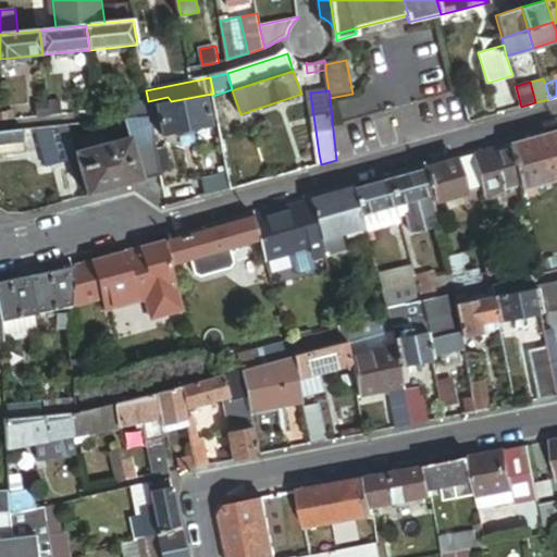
[(171,101),(155,104),(161,135),(211,125),(206,95),(171,101)]
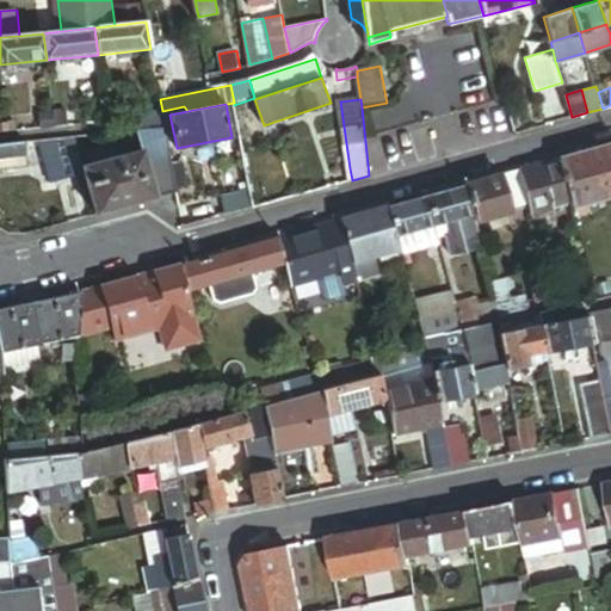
[(41,130),(54,129),(53,119),(53,113),(38,115),(41,130)]
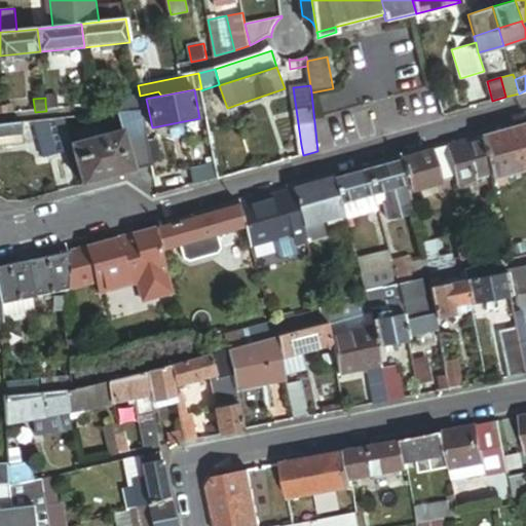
[(123,112),(142,110),(141,103),(122,105),(123,112)]
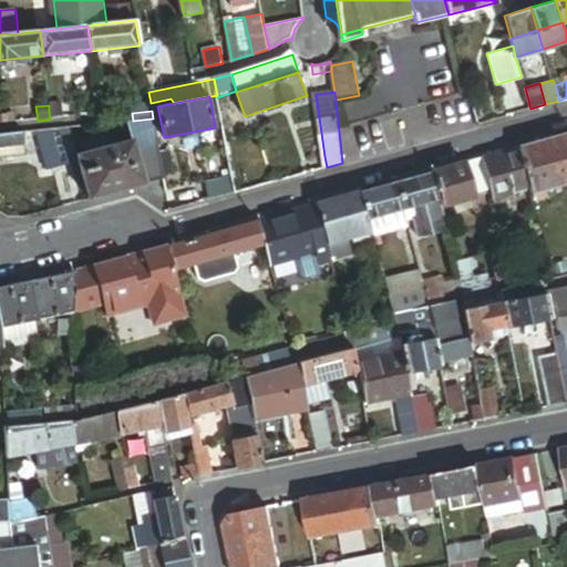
[(136,150),(158,143),(153,119),(133,121),(127,122),(134,141),(136,150)]
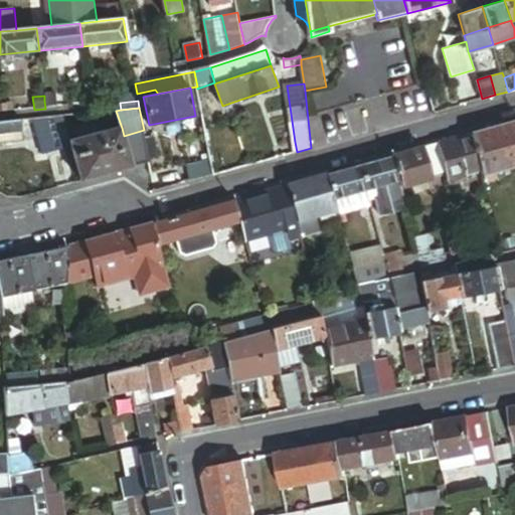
[(68,143),(60,117),(29,120),(31,127),(40,157),(70,148),(68,143)]
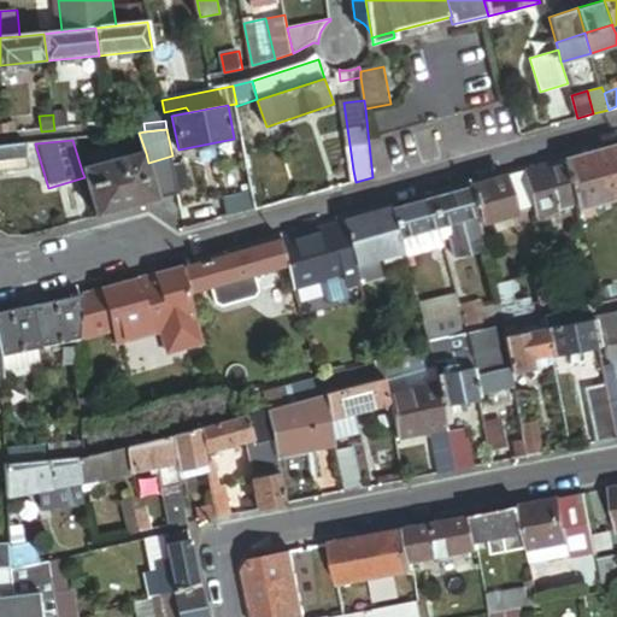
[(27,153),(25,145),(0,147),(0,172),(29,170),(27,153)]
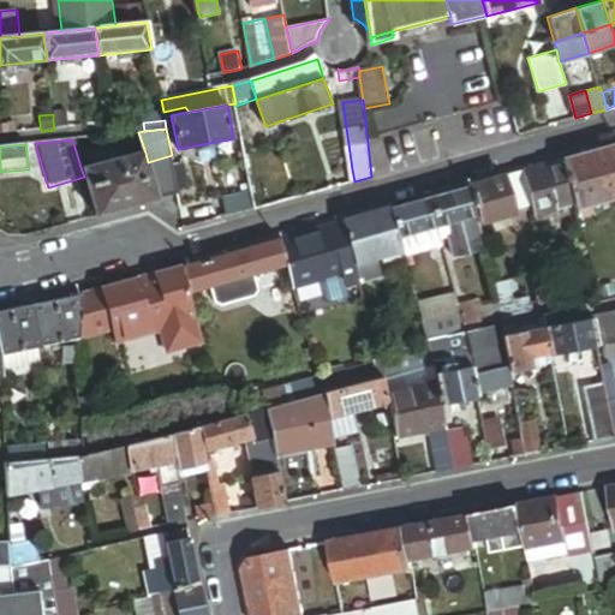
[(614,144),(561,161),(574,204),(575,209),(614,197),(614,144)]
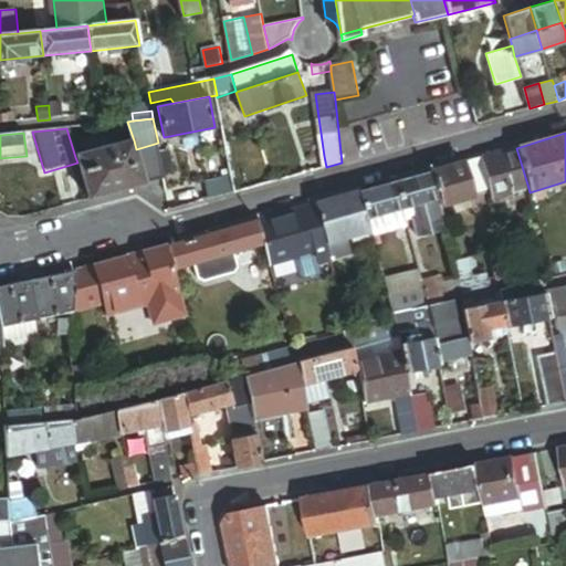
[(88,200),(146,184),(136,149),(134,140),(75,157),(77,163),(88,200)]
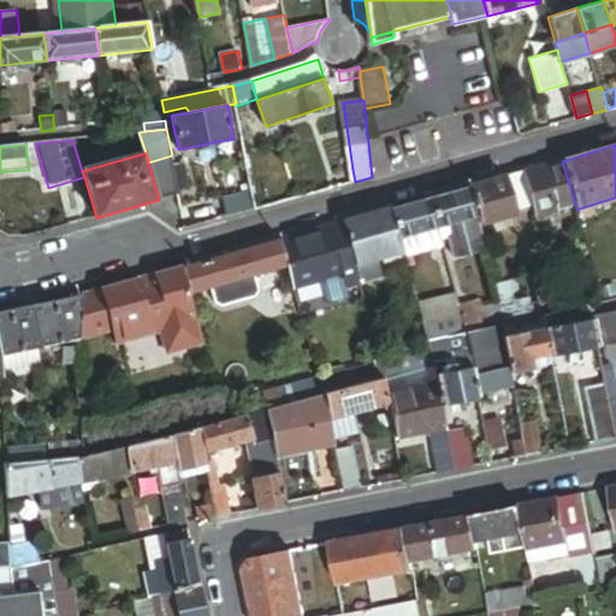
[(159,200),(178,194),(172,155),(148,163),(159,200)]
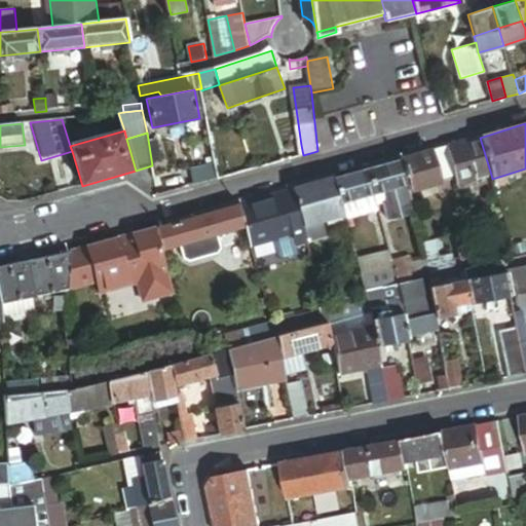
[(480,138),(445,147),(453,176),(456,184),(491,175),(480,138)]
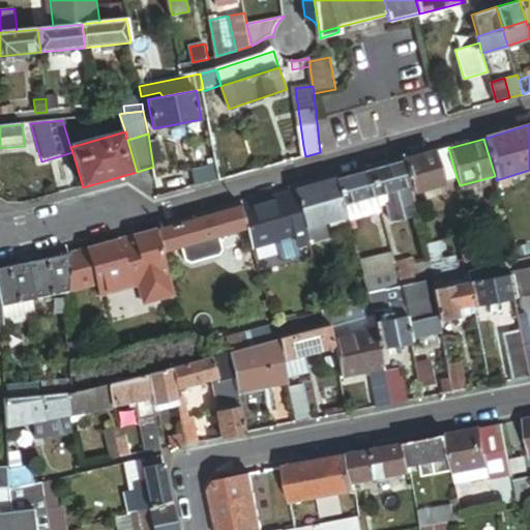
[(448,148),(433,153),(441,182),(457,177),(448,148)]
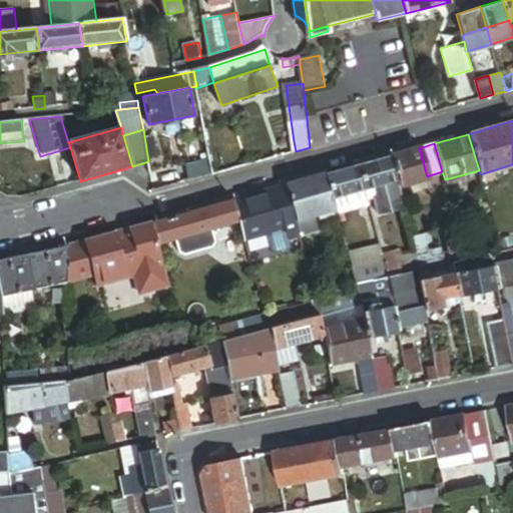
[(390,156),(398,180),(399,186),(428,178),(427,176),(419,148),(390,156)]
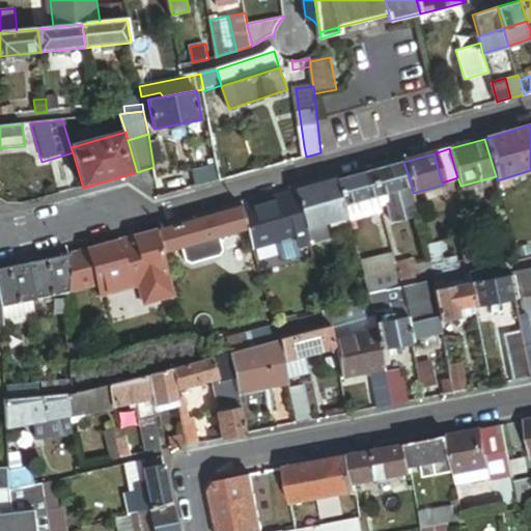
[(394,192),(412,187),(403,162),(387,166),(394,192)]
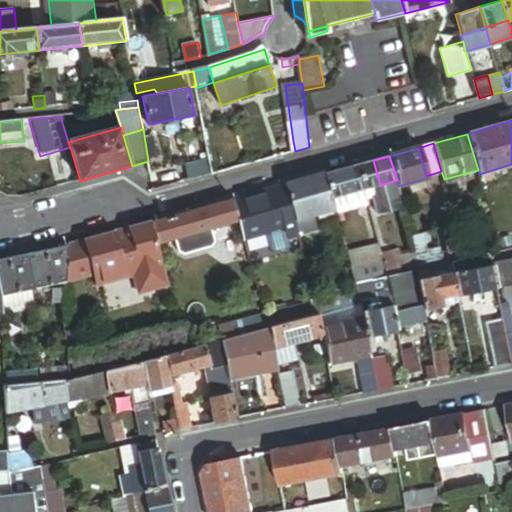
[(373,187),(380,185),(373,160),(357,165),(364,189),(373,187)]
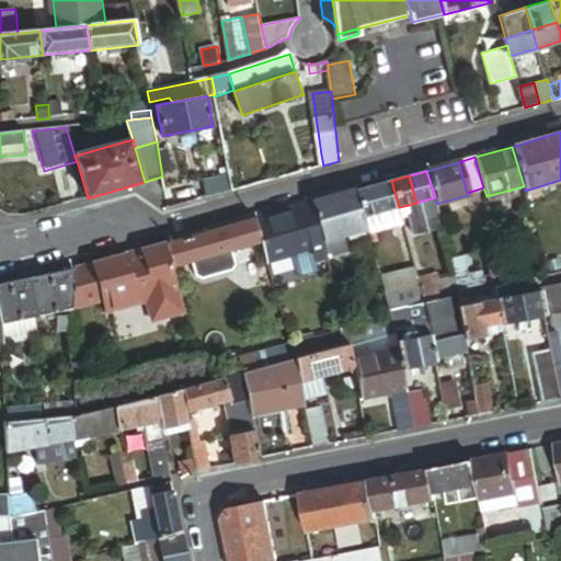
[(363,217),(399,207),(391,181),(356,191),(363,217)]
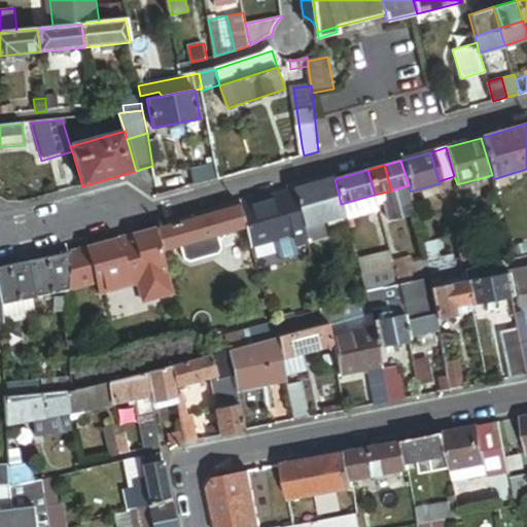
[(344,215),(341,204),(335,179),(293,191),(304,226),(321,221),(344,215)]
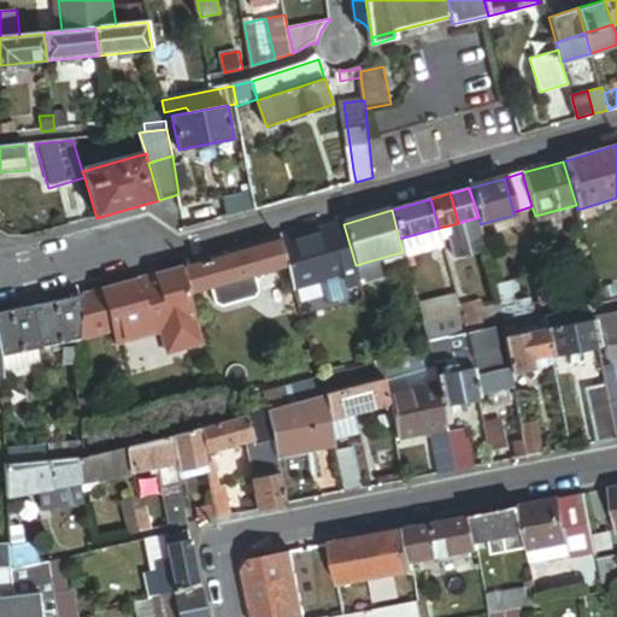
[(480,224),(479,217),(458,223),(460,229),(466,252),(487,247),(480,224)]
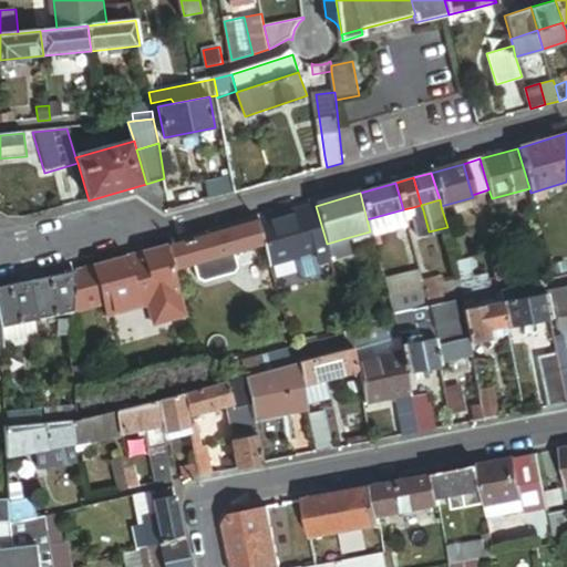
[(316,206),(302,209),(312,243),(267,255),(270,269),(295,263),(298,272),(331,263),(327,244),(316,206)]
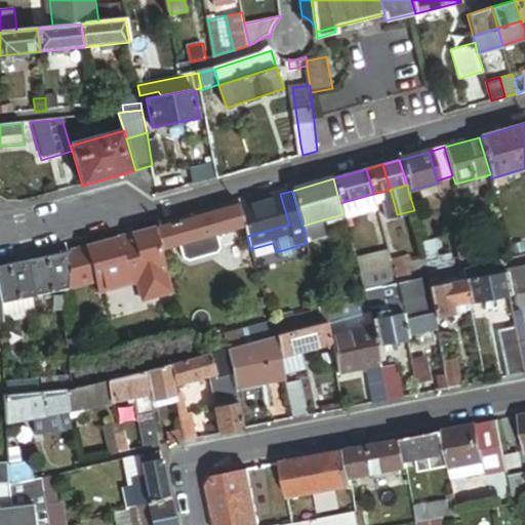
[(377,205),(384,204),(381,197),(384,197),(382,192),(373,194),(377,205)]
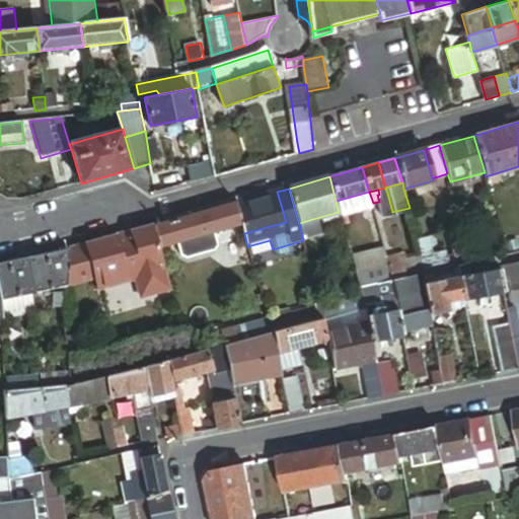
[(242,225),(244,233),(286,222),(277,192),(235,204),(242,225)]
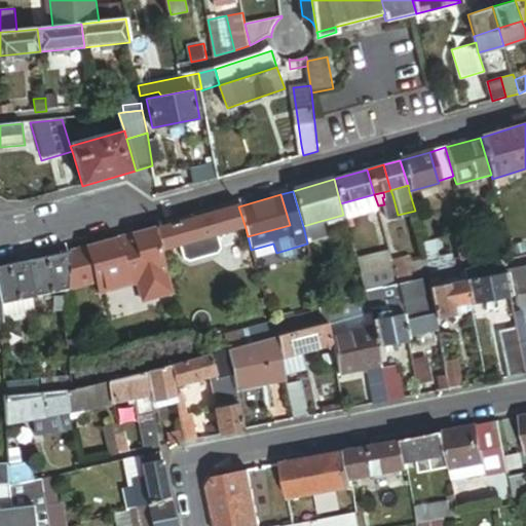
[(378,205),(374,194),(340,203),(343,215),(344,219),(379,210),(378,205)]
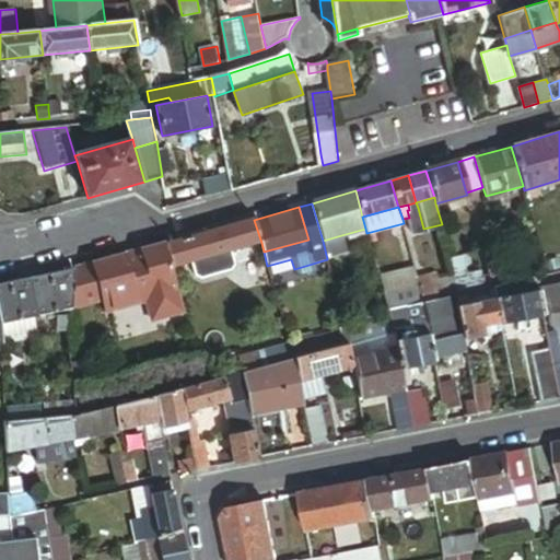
[(423,229),(418,208),(409,210),(407,210),(409,218),(412,232),(423,229)]
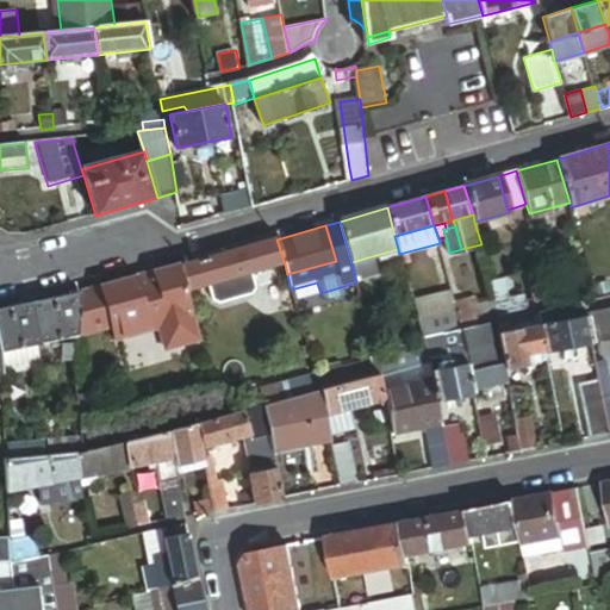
[(253,273),(285,265),(277,240),(180,267),(187,292),(211,285),(253,273)]
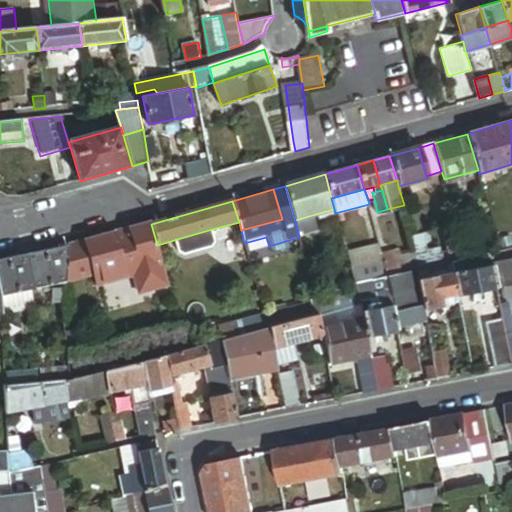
[(316,233),(312,215),(295,220),(299,237),(316,233)]
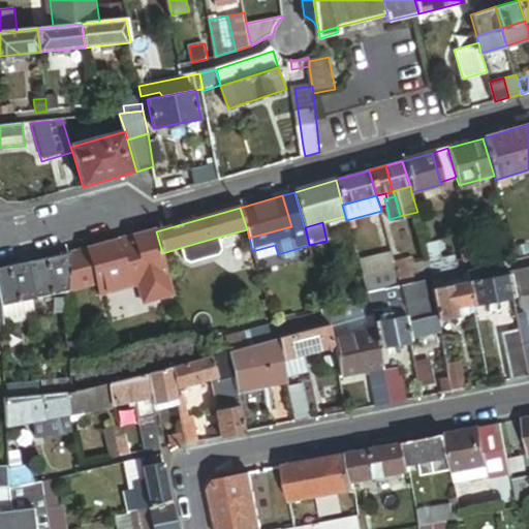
[(120,242),(69,255),(68,289),(67,293),(96,286),(99,298),(136,288),(141,306),(175,297),(164,259),(163,260),(162,253),(156,231),(133,238),(134,242),(121,246),(120,242)]
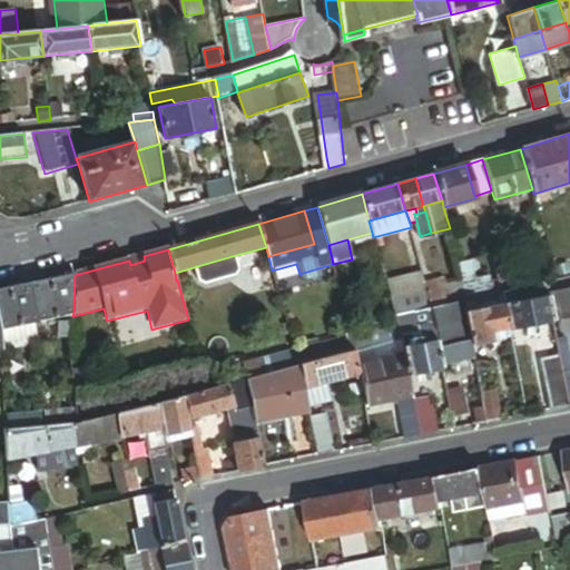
[(236,276),(241,269),(236,255),(197,266),(200,279),(208,284),(236,276)]
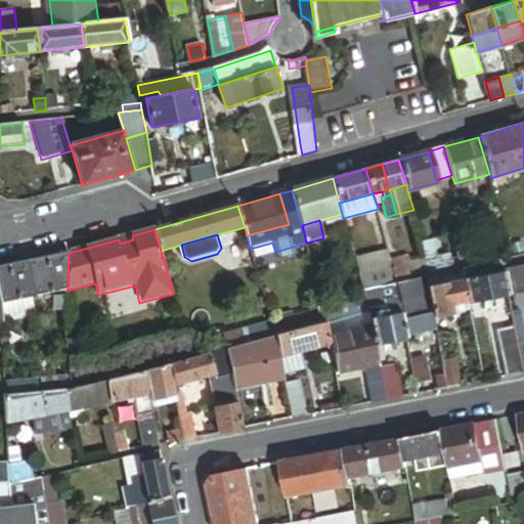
[(432,274),(460,268),(476,264),(468,234),(452,238),(459,261),(443,265),(441,258),(437,259),(432,244),(424,246),(428,259),(432,274)]
